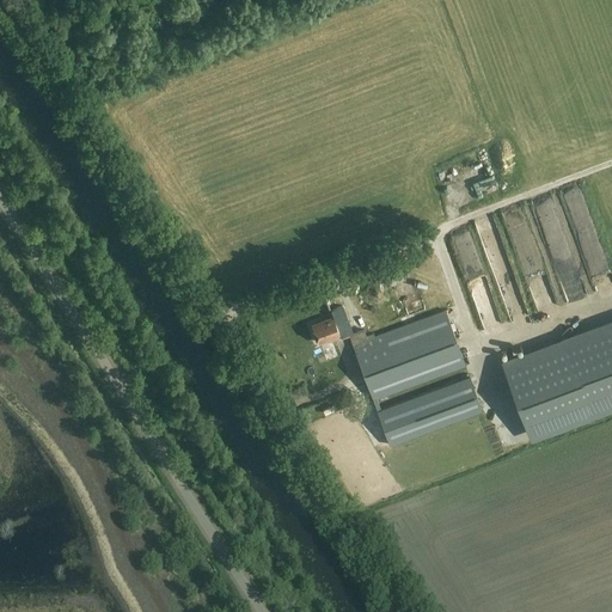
[(558,306),(531,221),(513,227),(542,311),(558,306)]
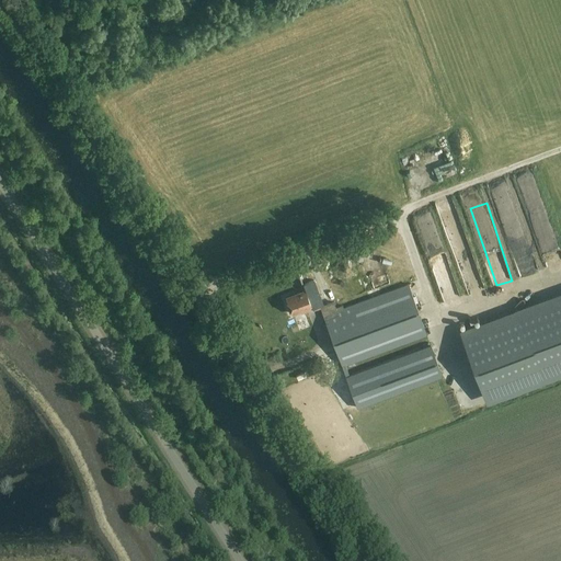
[(378,238),(381,248),(399,241),(396,231),(378,238)]
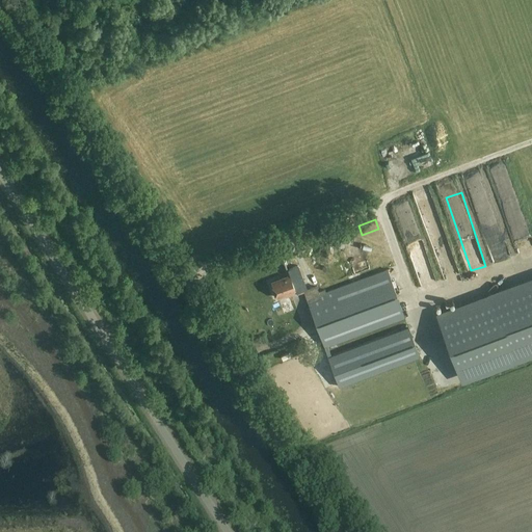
[(283,260),(289,276),(270,284),(273,292),(271,292),(273,297),(275,297),(276,298),(285,295),(285,296),(295,292),(296,295),(303,292),(339,388),(419,357),(407,327),(331,355),(328,347),(404,319),(387,270),(324,293),(323,291),(317,293),(316,288),(346,276),(333,241),(283,260)]
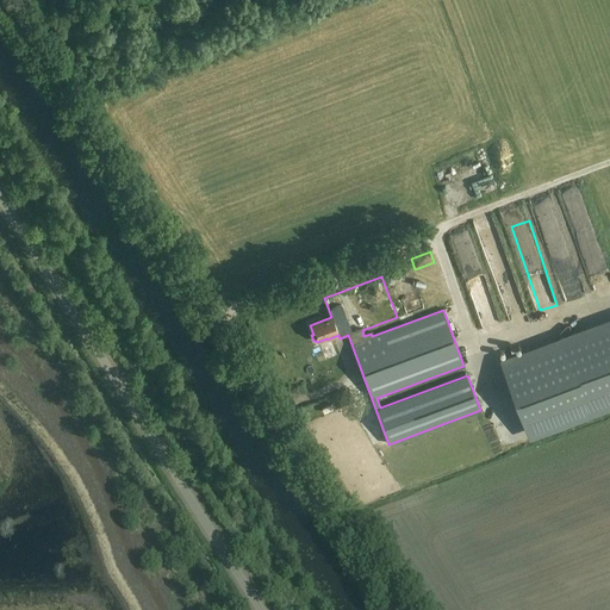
[(483,324),(499,321),(493,291),(477,294),(483,324)]
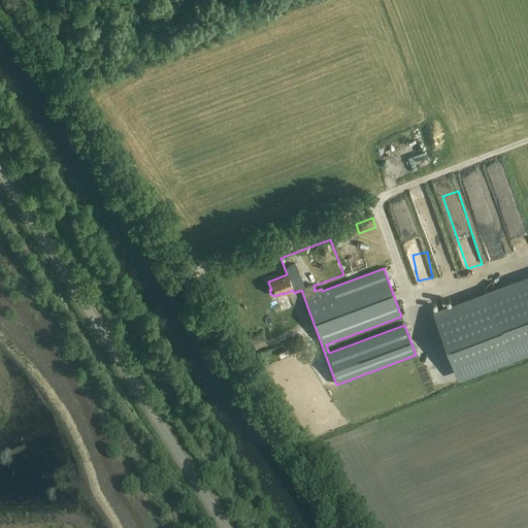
[(527,277),(434,314),(460,383),(527,356),(527,277)]
